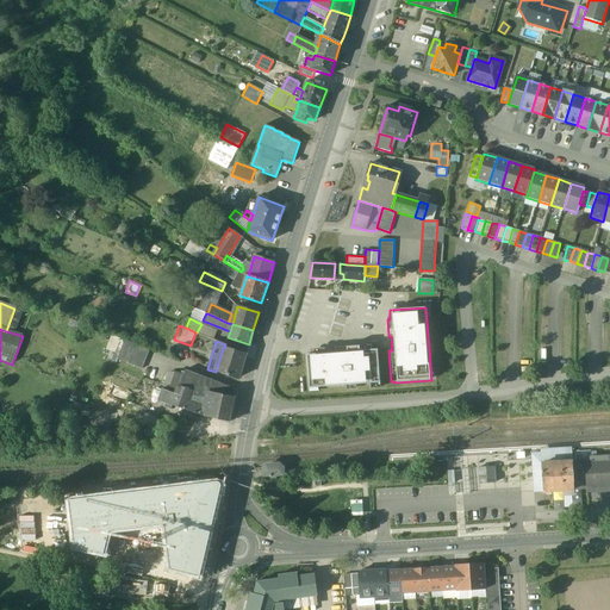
[(306,353),(305,353),(307,390),(381,384),(379,348),(378,348),(378,346),(366,347),(366,343),(342,346),(342,348),(325,349),(325,352),(319,353),(318,349),(306,350),(306,353)]
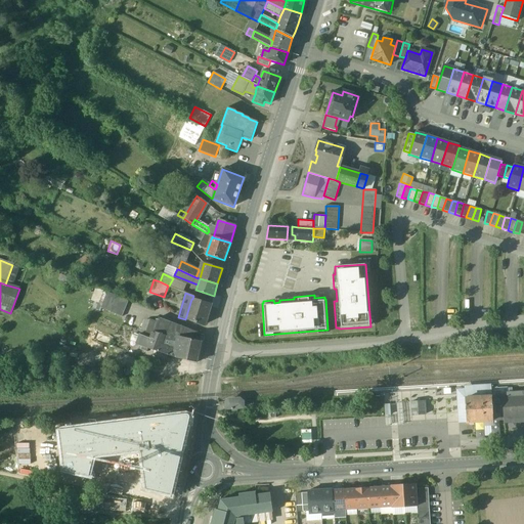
[(118,297),(111,313),(122,317),(128,301),(118,297)]
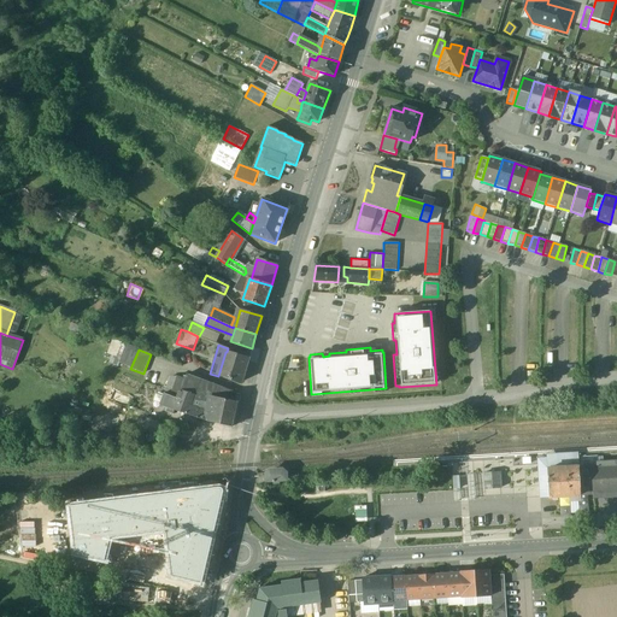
[(227,352),(225,352),(218,376),(241,383),(248,359),(227,352)]
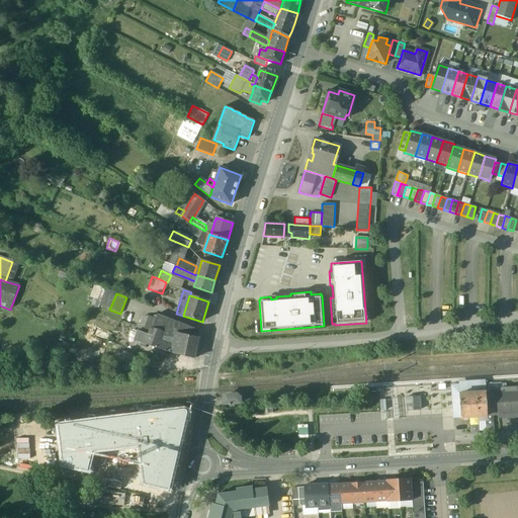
[(168,319),(157,315),(155,319),(151,332),(149,336),(146,345),(146,346),(155,348),(157,349),(160,342),(168,319)]
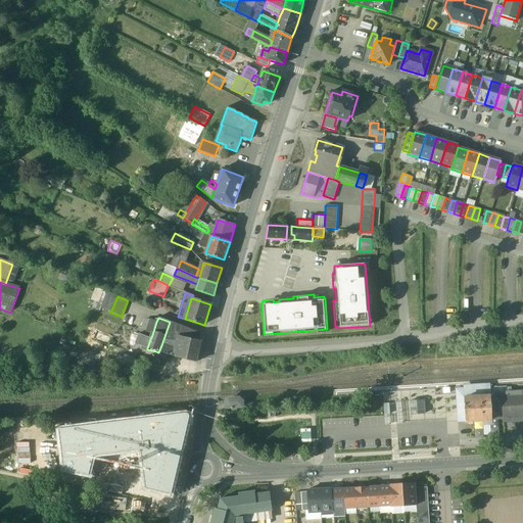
[(156,322),(150,320),(149,323),(145,333),(152,335),(156,322)]
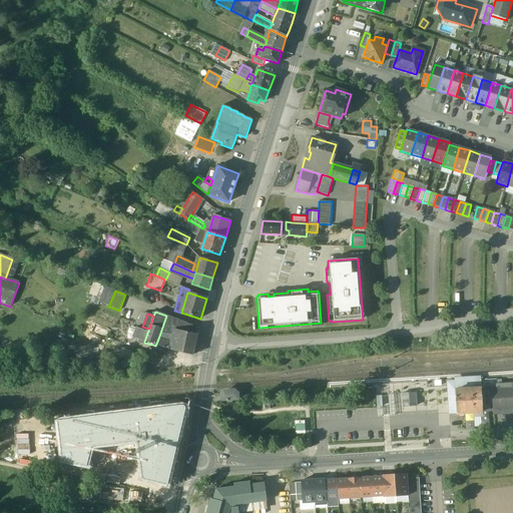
[(140,315),(137,325),(142,327),(146,317),(140,315)]
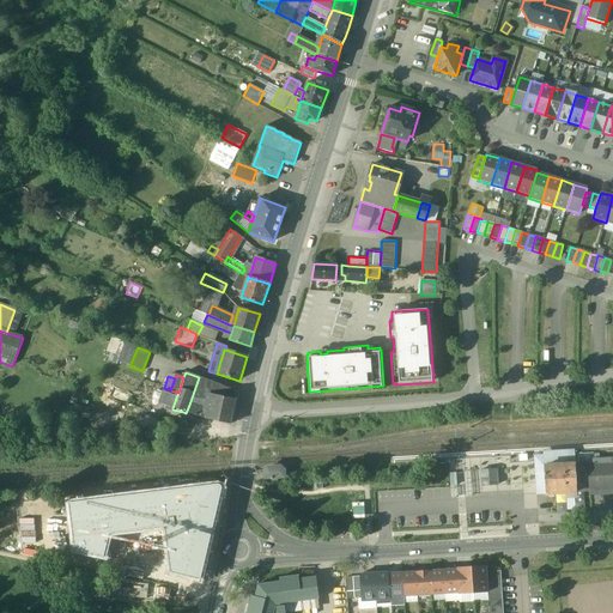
[(234,390),(199,377),(189,405),(204,410),(210,414),(213,395),(232,399),(234,390)]
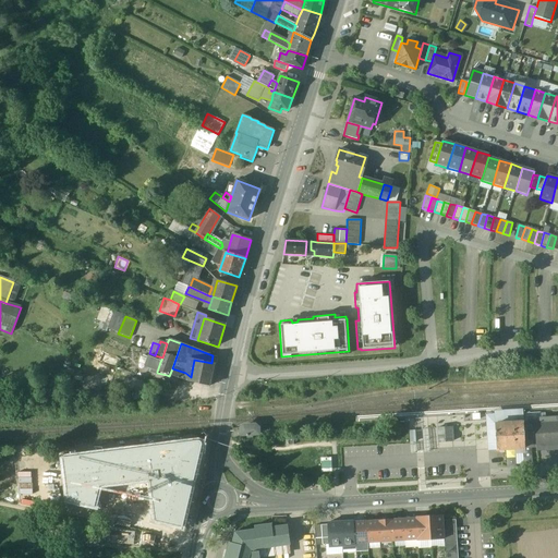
[(160,362),(148,356),(144,367),(150,371),(157,373),(157,372),(160,362)]
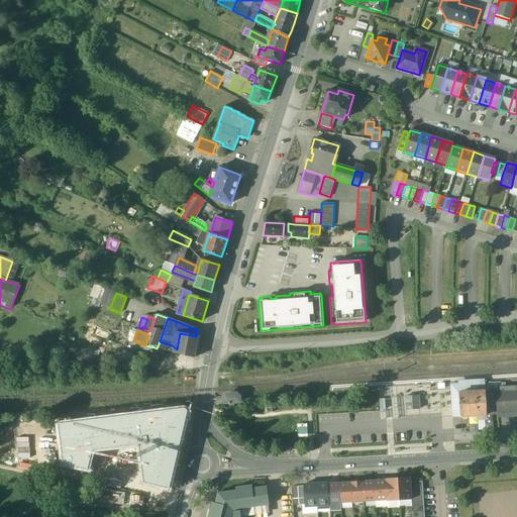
[(196,336),(180,333),(177,349),(175,354),(194,357),(199,337),(196,336)]
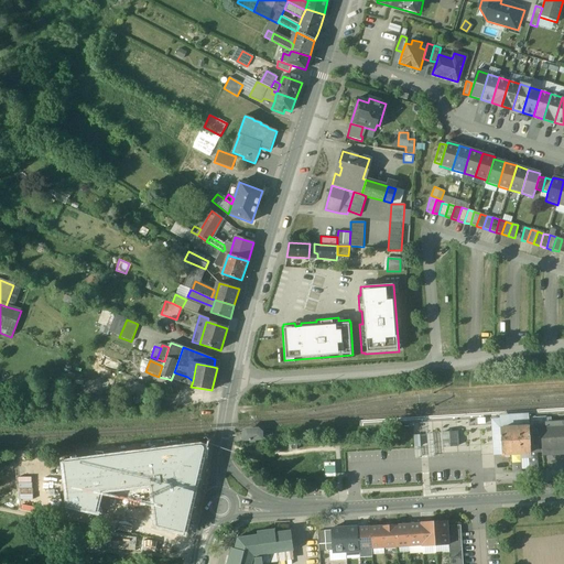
[(171,380),(169,379),(165,390),(177,393),(180,383),(171,380)]
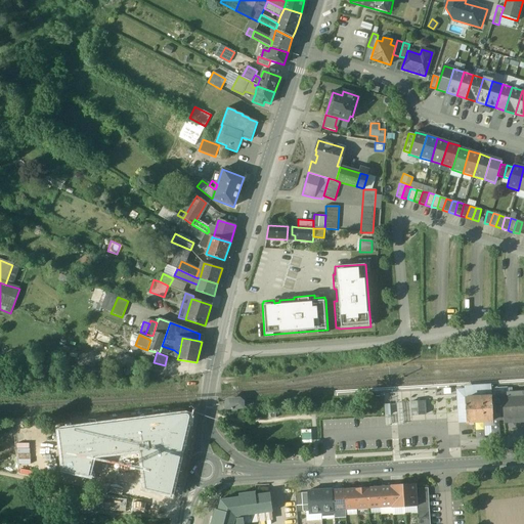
[(491,388),(456,390),(457,399),(459,423),(466,423),(465,398),(491,397),(491,388)]
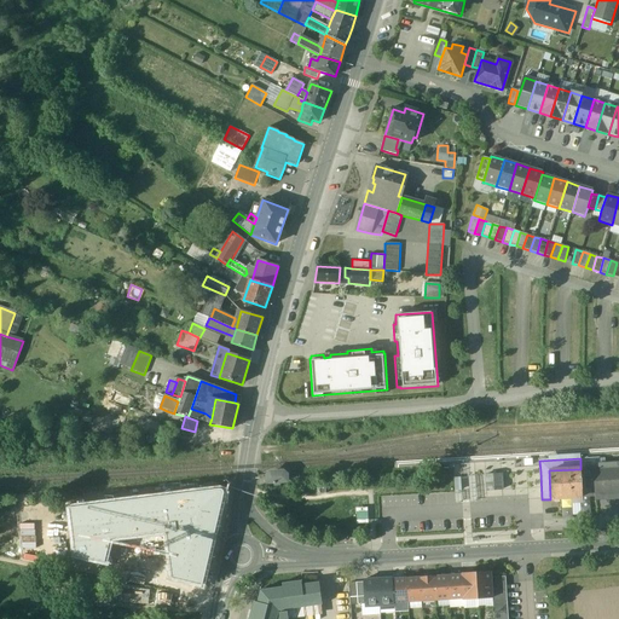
[(580,469),(549,470),(550,499),(582,497),(582,495),(580,472),(580,469)]
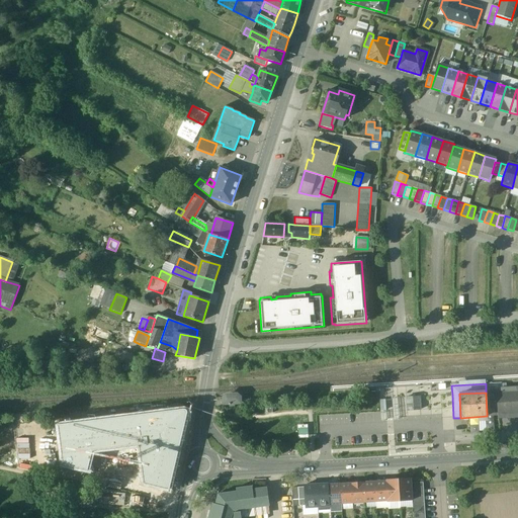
[(517,393),(495,394),(497,414),(517,412),(517,393)]
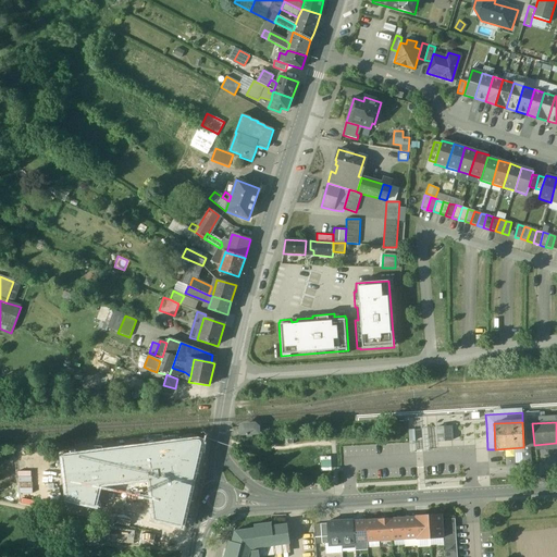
[(532,423),(522,424),(523,445),(534,445),(532,423)]
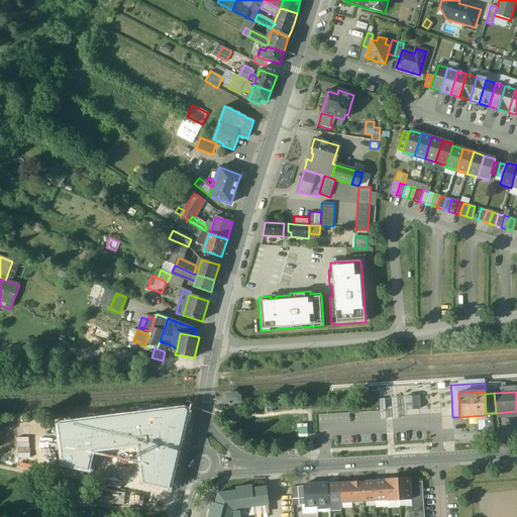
[(235,394),(225,395),(223,398),(223,403),(238,402),(238,397),(236,395),(235,394)]
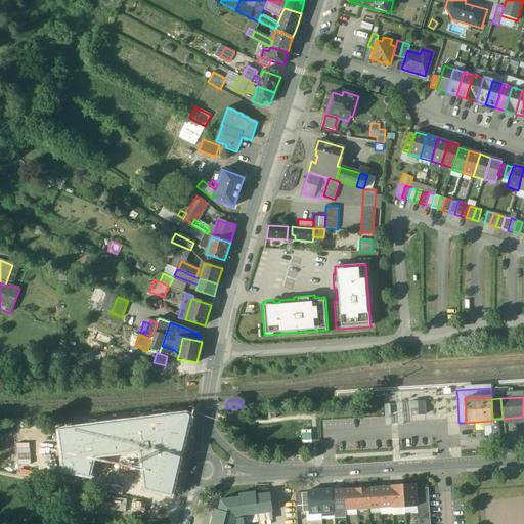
[(424,401),(411,402),(411,416),(425,415),(424,401)]
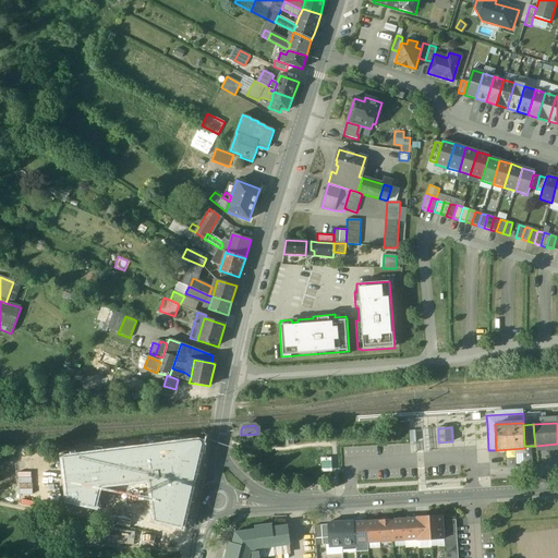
[(152,525),(181,532),(201,443),(58,459),(64,507),(97,513),(101,490),(147,485),(152,525)]
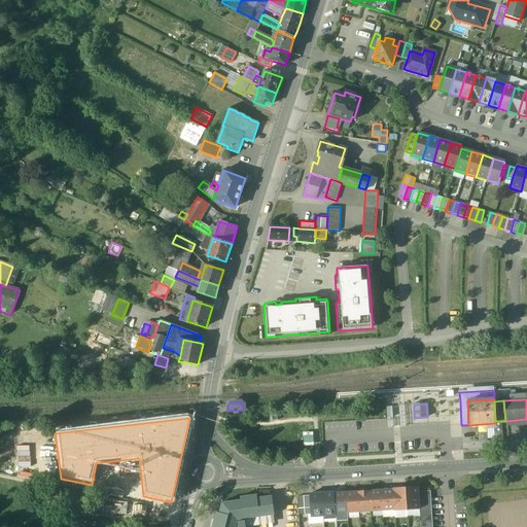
[(418,487),(406,488),(407,511),(419,510),(419,504),(418,498),(418,492),(418,487)]
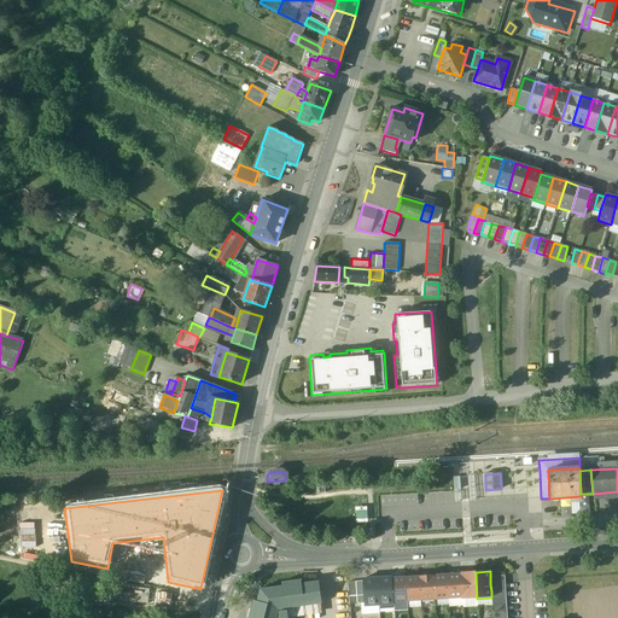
[(476,572),(461,572),(461,575),(462,598),(462,600),(477,599),(476,572)]
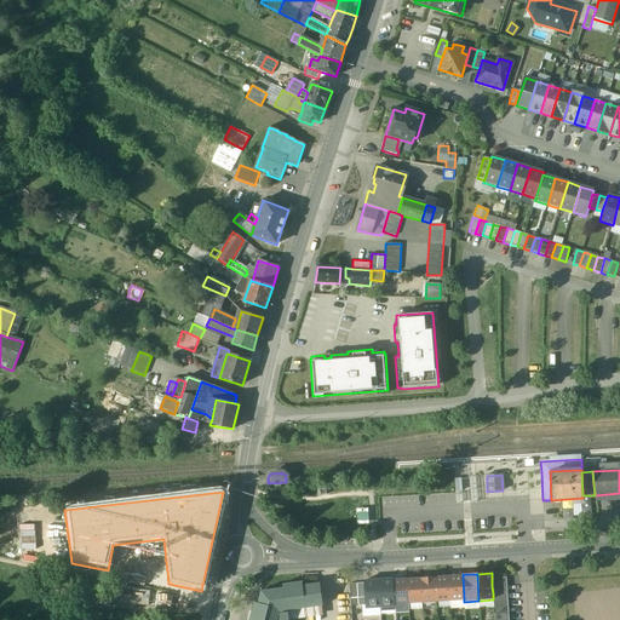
[(463,577),(448,578),(451,601),(464,600),(463,577)]
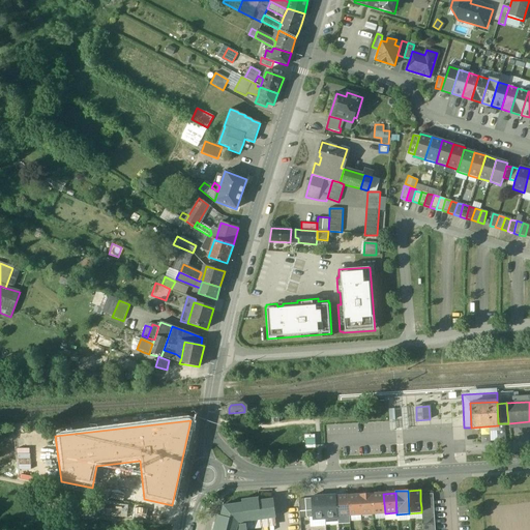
[(372,494),(359,495),(361,514),(373,514),(372,494)]
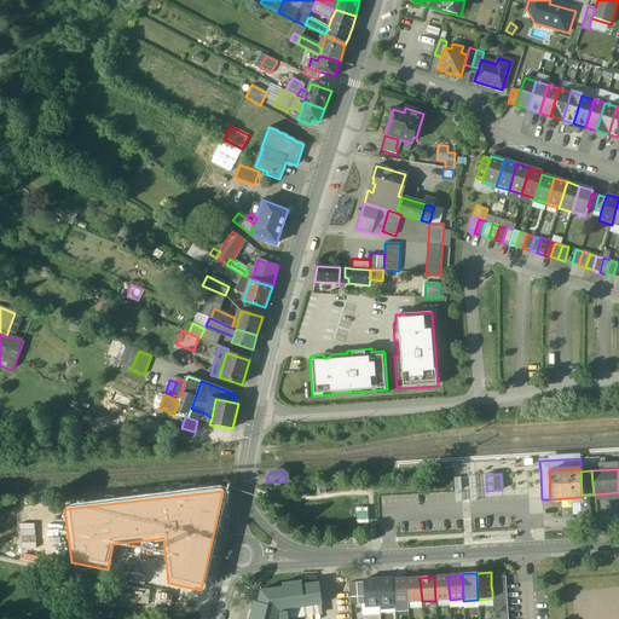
[(447,577),(434,577),(435,601),(450,600),(447,577)]
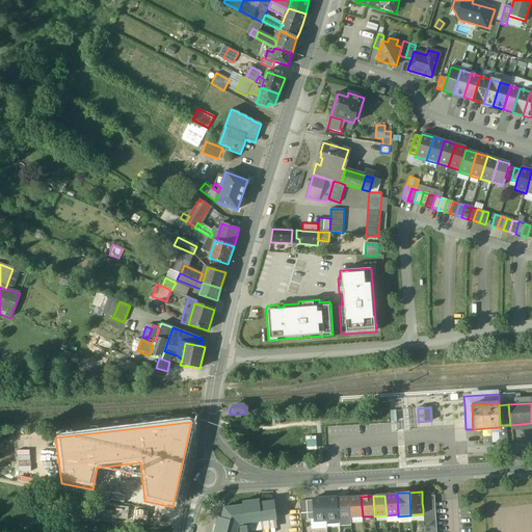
[(361,497),(349,498),(350,517),(363,516),(361,497)]
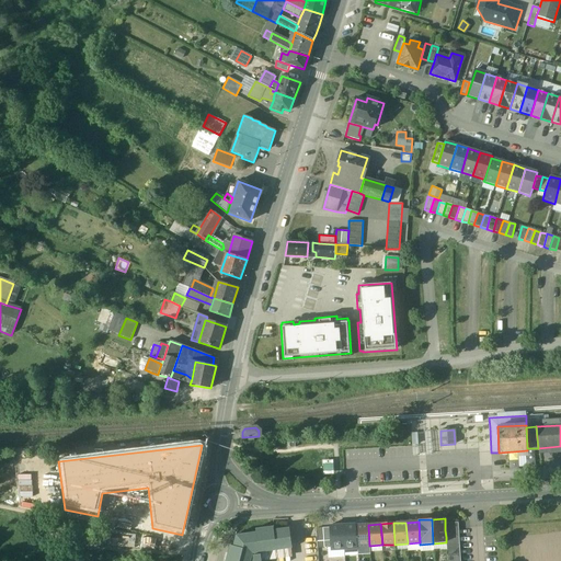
[(356,525),(343,526),(344,549),(357,549),(357,547),(356,526),(356,525)]
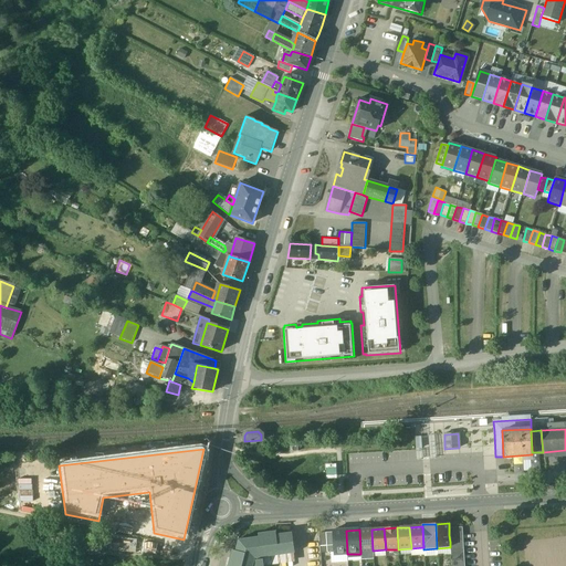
[(371,530),(359,531),(360,552),(373,551),(371,530)]
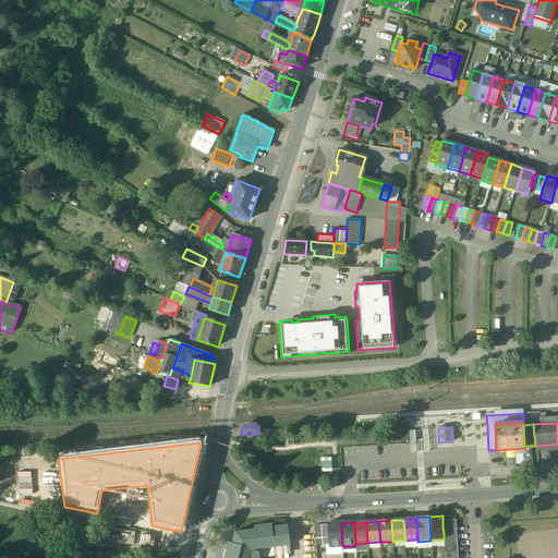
[(341,523),(328,523),(328,525),(329,545),(330,547),(342,546),(341,523)]
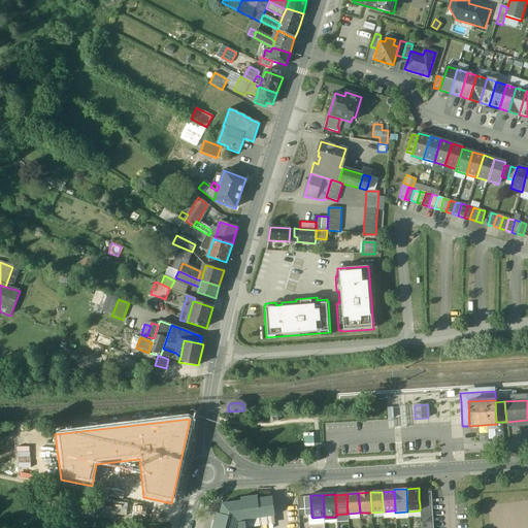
[(221,507),(219,514),(217,513),(211,527),(245,527),(244,521),(274,517),(272,497),(258,498),(258,496),(240,498),(241,501),(226,503),(226,504),(225,506),(224,507),(223,507),(221,507)]
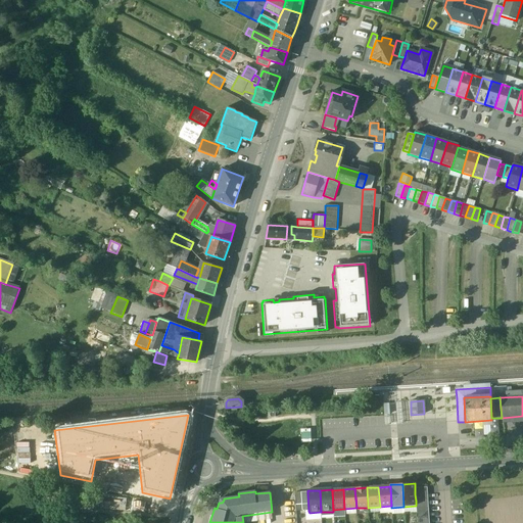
[(321,512),(310,513),(308,511),(305,511),(306,521),(322,520),(321,512)]
